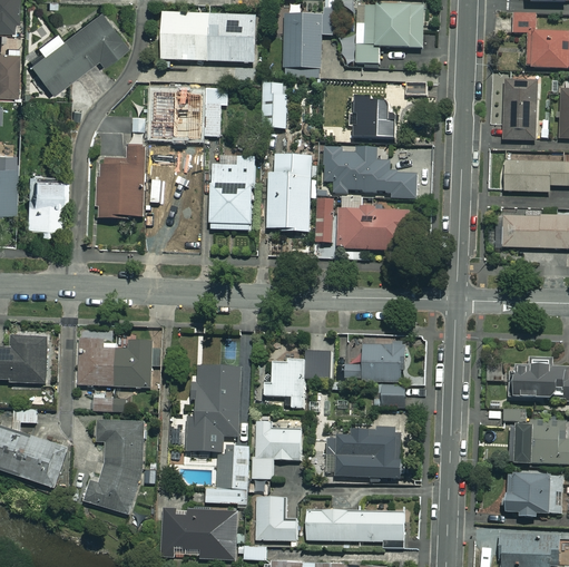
[(0,0),(0,29),(10,30),(10,19),(17,19),(17,0),(0,0)]
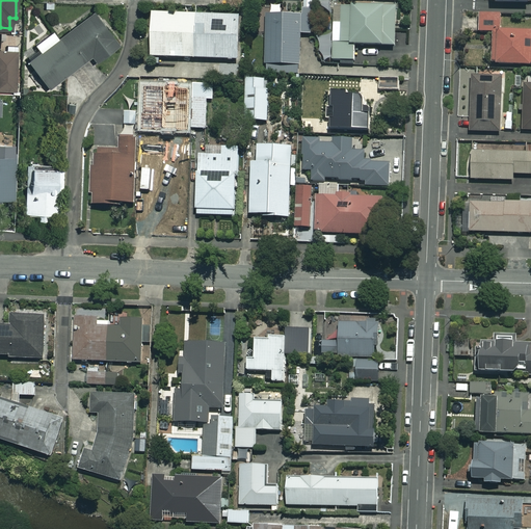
[(280,4),(269,4),(269,14),(265,14),(265,72),(297,72),(298,32),(311,32),(311,15),(280,15),(280,4)]
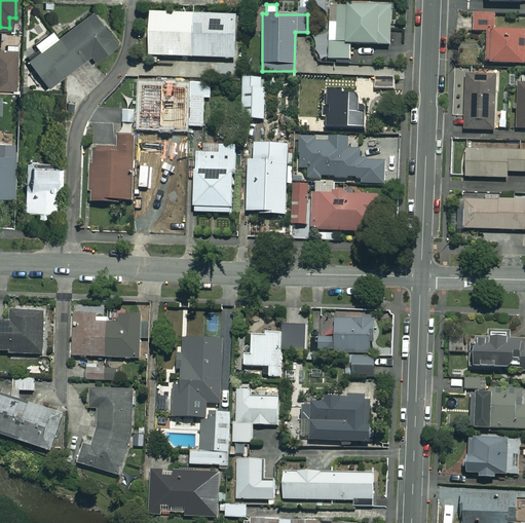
[(389,6),(329,5),(328,58),(349,59),(349,43),(389,44),(389,6)]
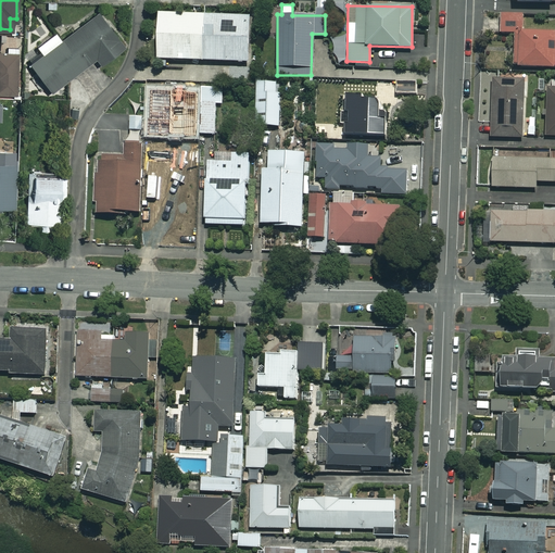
[(121,46),(96,11),(59,38),(53,30),(34,45),(39,51),(26,61),(48,90),(93,58),(97,62),(121,46)]
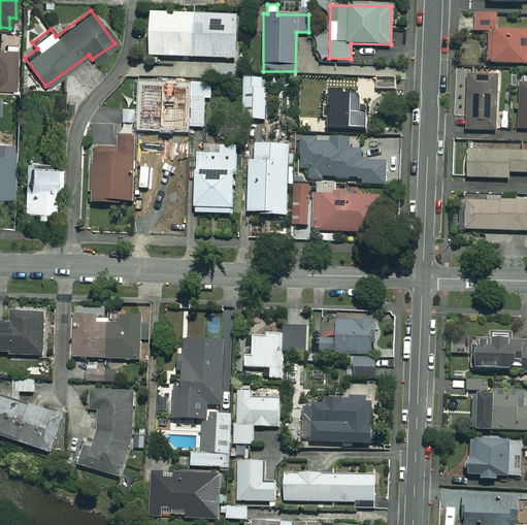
[(236,13),(149,11),(147,55),(235,58),(236,13)]
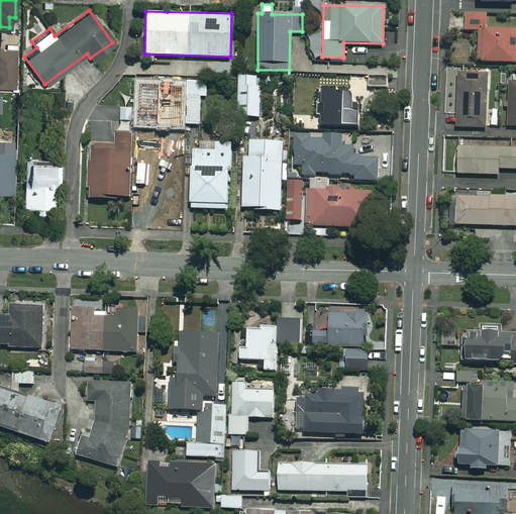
[(487,12),(463,12),(463,29),(477,29),(477,62),(515,62),(515,30),(515,31),(515,29),(487,29),(487,12)]
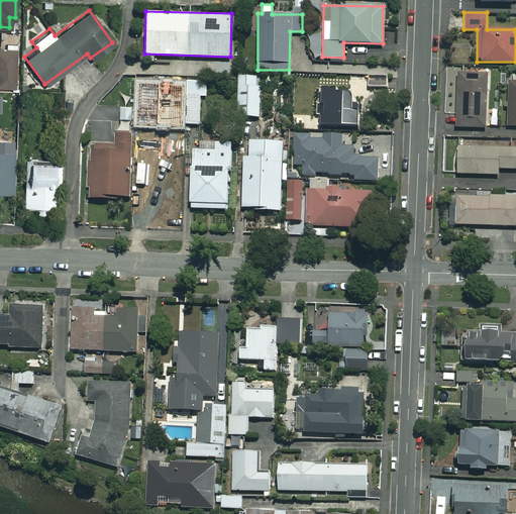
[(0,85),(13,86),(13,44),(0,44),(0,85)]
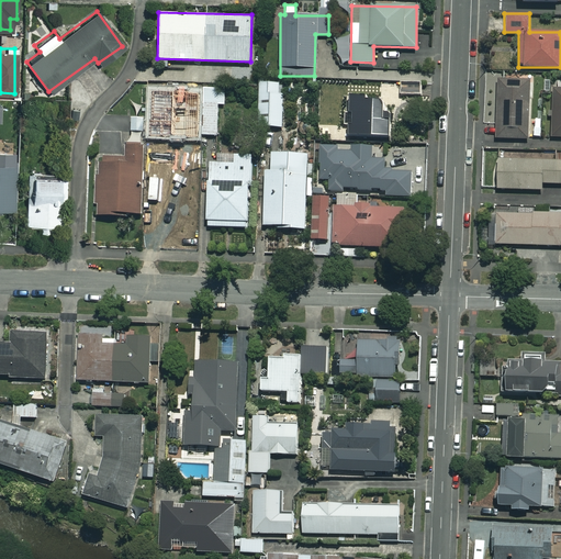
[(528,78),(496,78),(495,137),(527,137),(528,78)]
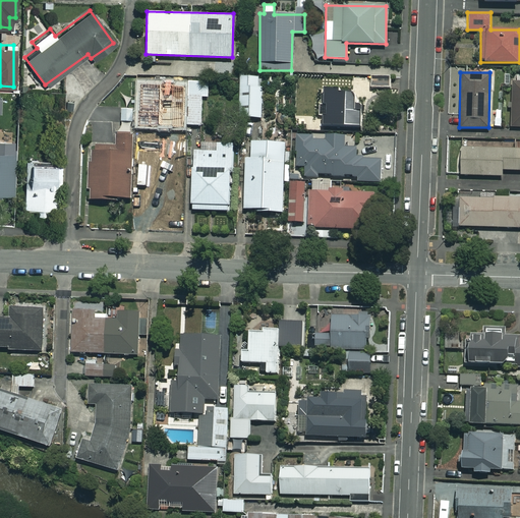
[(390,74),(369,74),(369,87),(390,87),(390,74)]
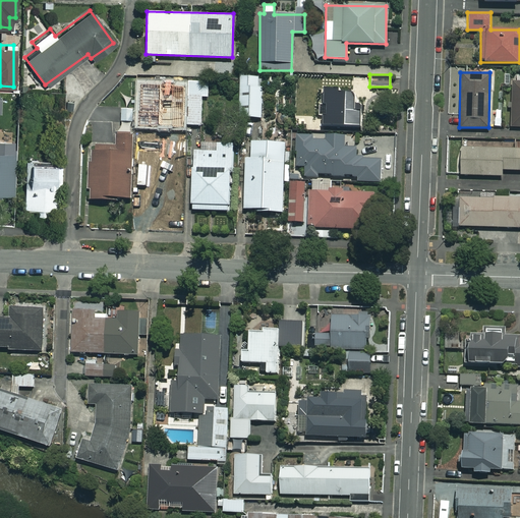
[(261,76),(239,75),(238,117),(261,117),(261,76)]
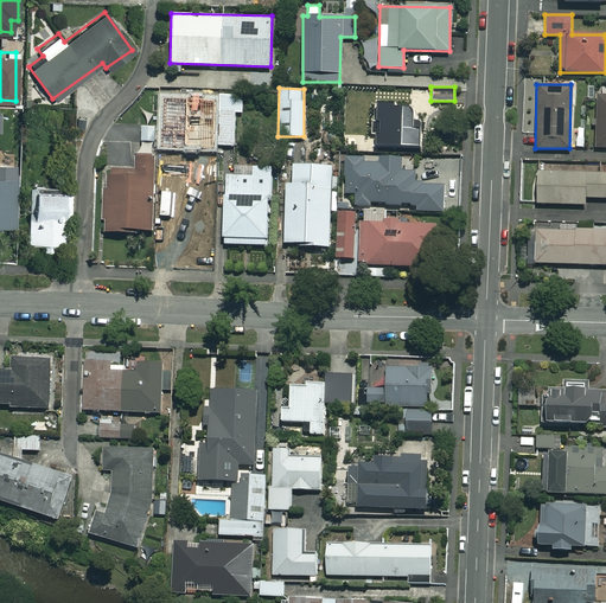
[(178,89),(158,90),(159,141),(179,141),(178,89)]
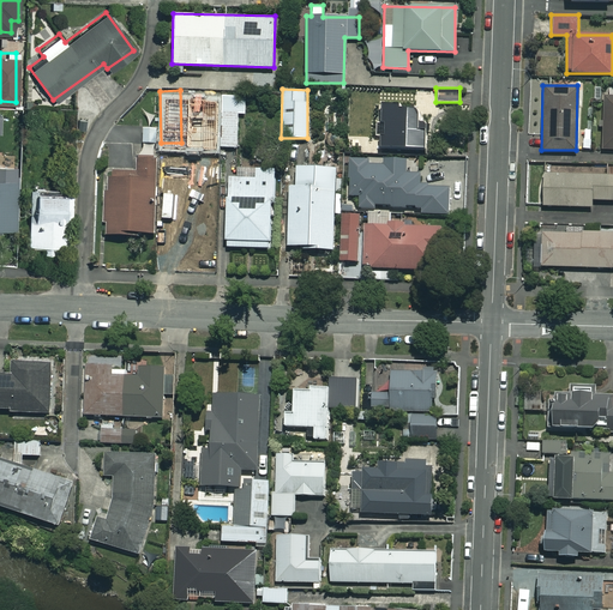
[(612,94),(602,95),(602,149),(612,148),(612,94)]
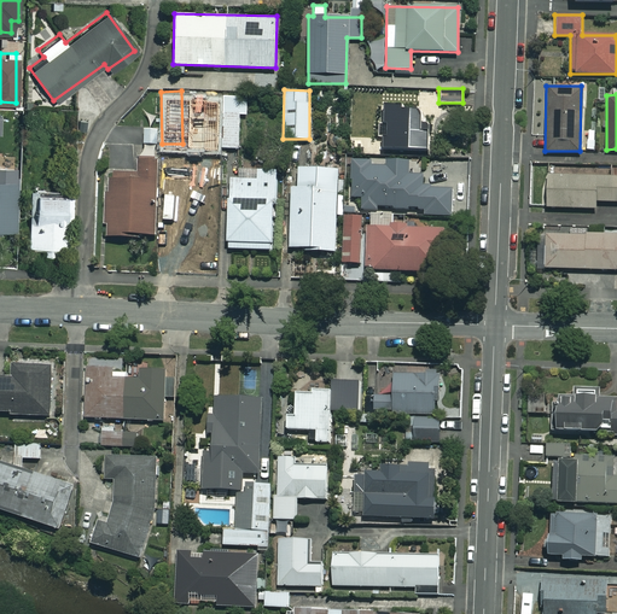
[(246,95),(222,95),(222,147),(239,147),(239,113),(246,113),(246,95)]
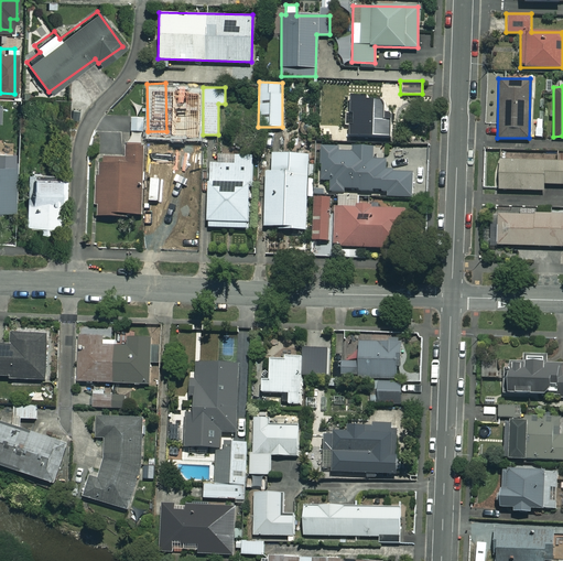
[(366,99),(366,96),(348,96),(346,135),(388,137),(388,120),(381,120),(382,100),(366,99)]
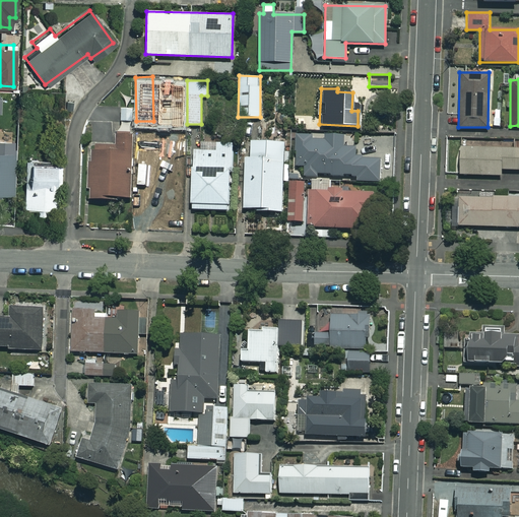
[(132,107),(121,107),(120,120),(131,121),(132,107)]
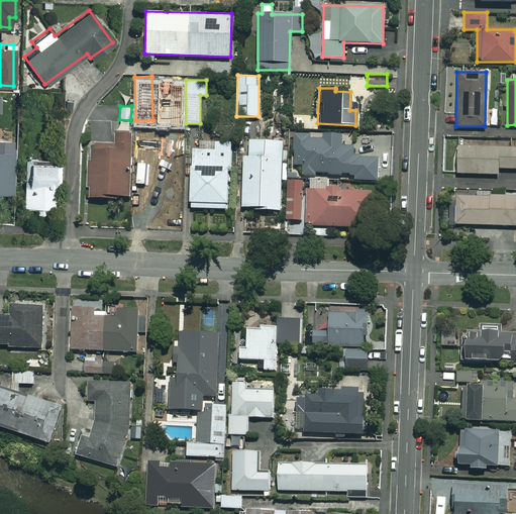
[(183,122),(169,122),(169,141),(182,141),(183,122)]
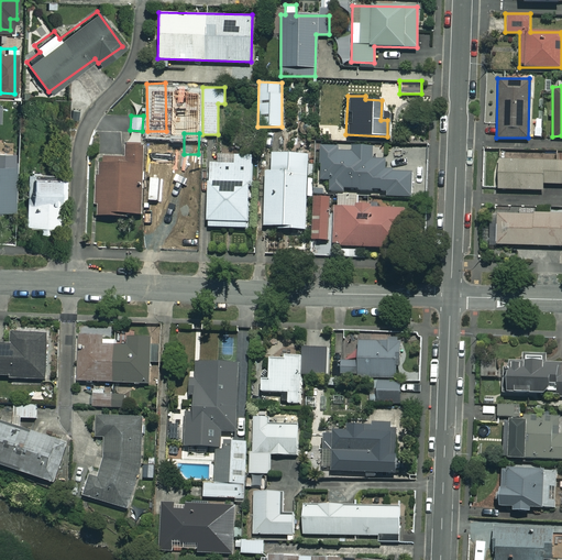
[(99,176),(94,176),(94,217),(127,217),(127,215),(143,213),(143,144),(125,145),(125,156),(99,156),(99,176)]
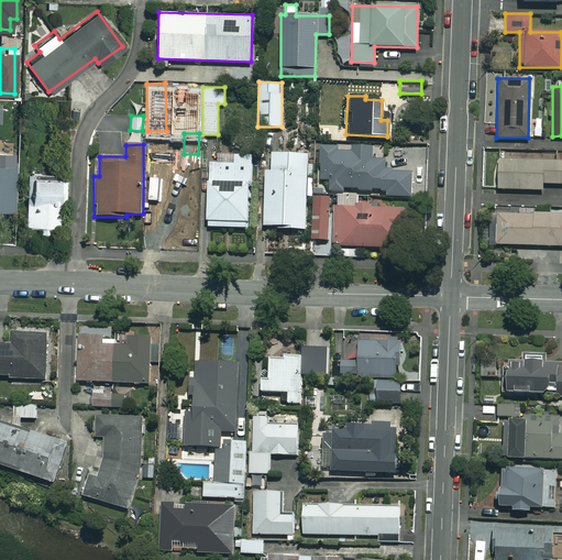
[(371,146),(320,145),(319,179),(328,179),(328,188),(385,189),(385,195),(409,196),(410,171),(385,169),(385,158),(371,158),(371,146)]
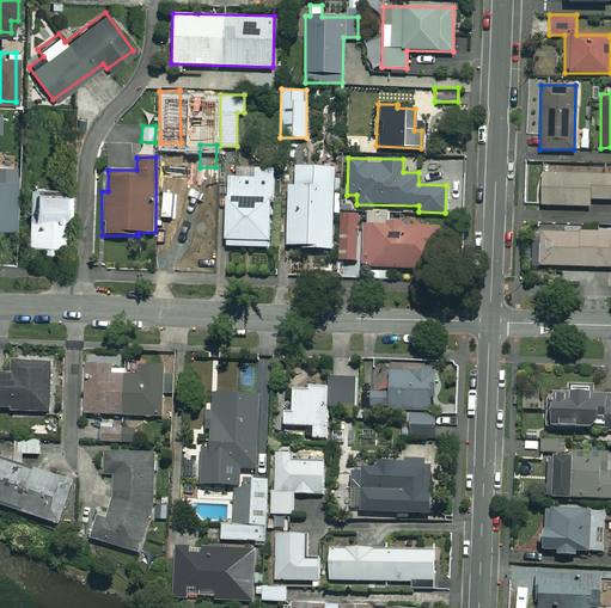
[(14,164),(0,163),(0,227),(14,228),(14,164)]
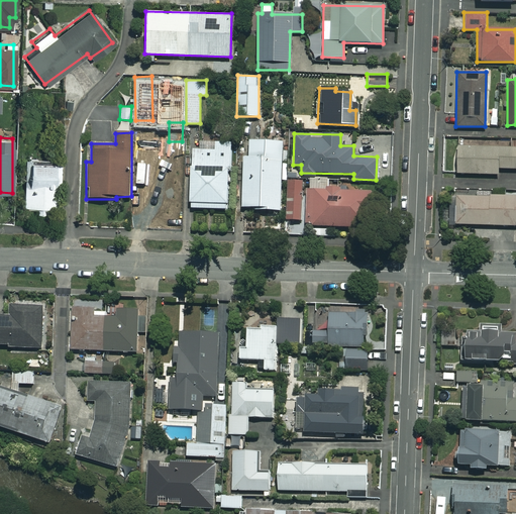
[(230,141),(214,140),(214,149),(192,148),(189,207),(226,209),(230,141)]
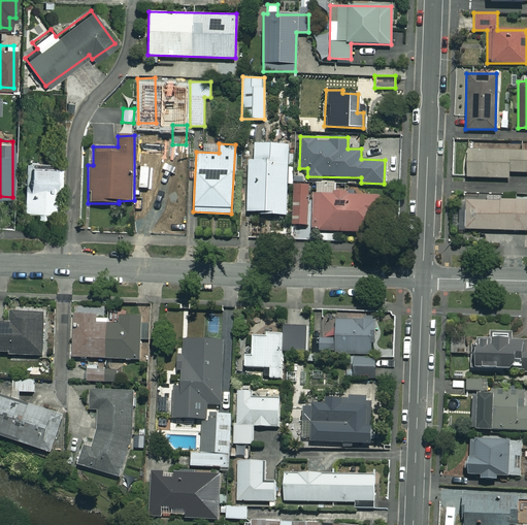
[(292,144),(254,143),(254,160),(248,160),(246,212),(286,214),(287,183),(291,183),(292,144)]
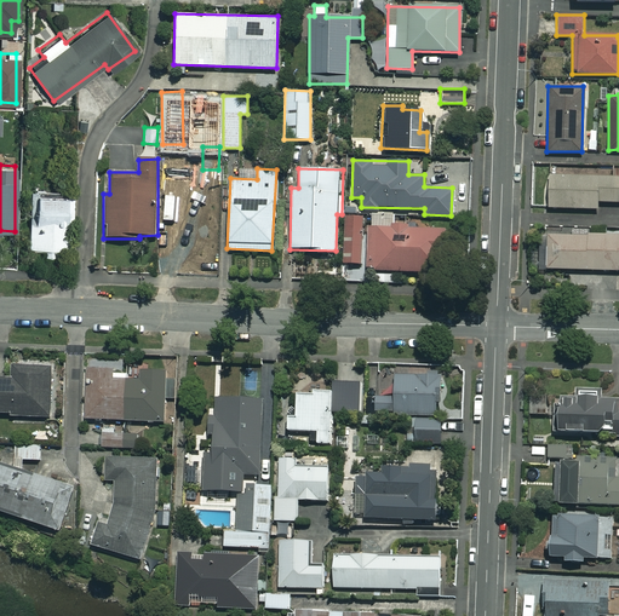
[(618,176),(546,174),(546,207),(596,208),(596,201),(618,201),(618,176)]
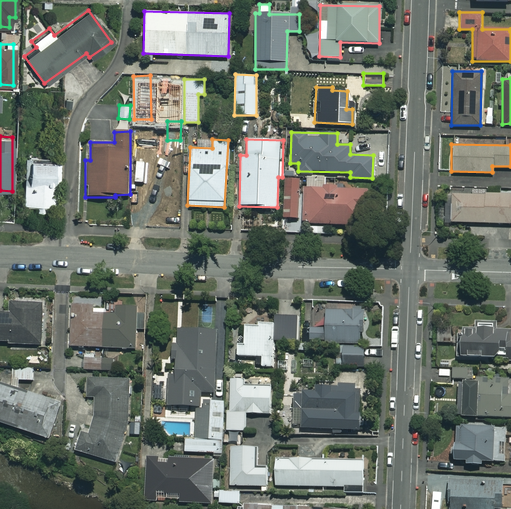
[(174,146),(141,145),(141,160),(138,160),(137,205),(173,205),(174,146)]
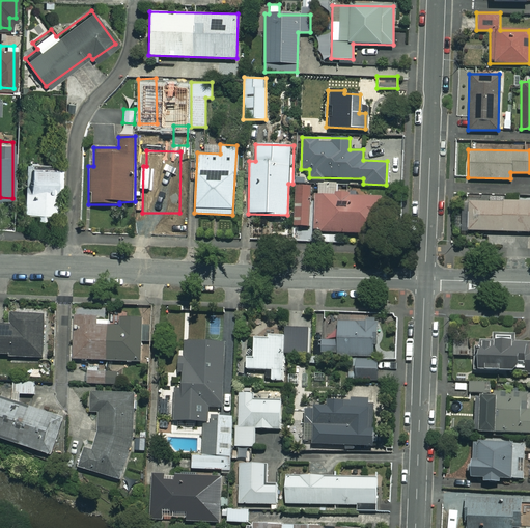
[(60,162),(24,161),(23,211),(37,211),(37,218),(49,218),(49,212),(59,212),(60,162)]
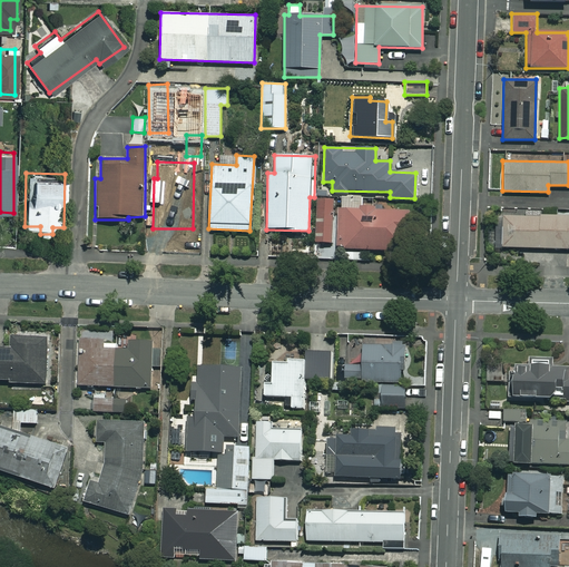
[(333,242),(333,199),(315,198),(314,242),(333,242)]
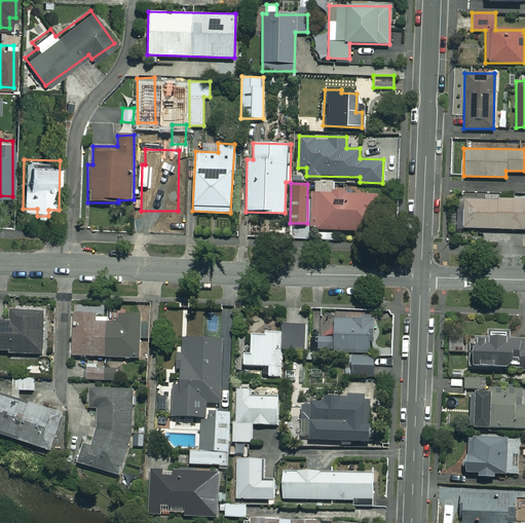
[(307,184),(307,223),(307,230),(367,231),(367,212),(376,212),(377,193),(331,193),(332,184),(307,184)]
